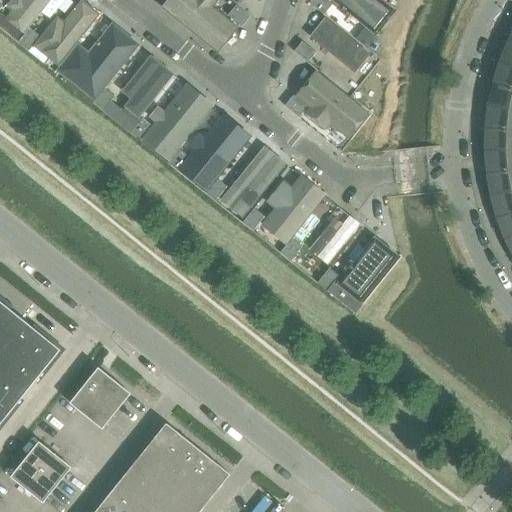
[(332,4),(326,0),(312,0),(310,3),(324,15),(332,4)]
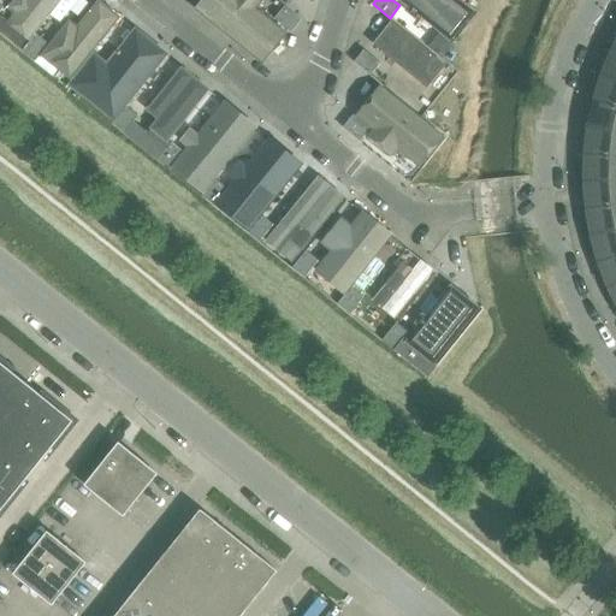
[(301,21),(286,9),(284,7),(274,19),(291,33),(301,21)]
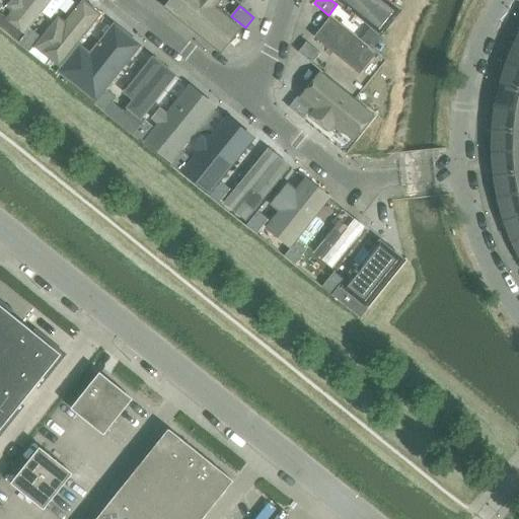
[(23,32),(1,14),(0,15),(0,28),(16,42),(23,32)]
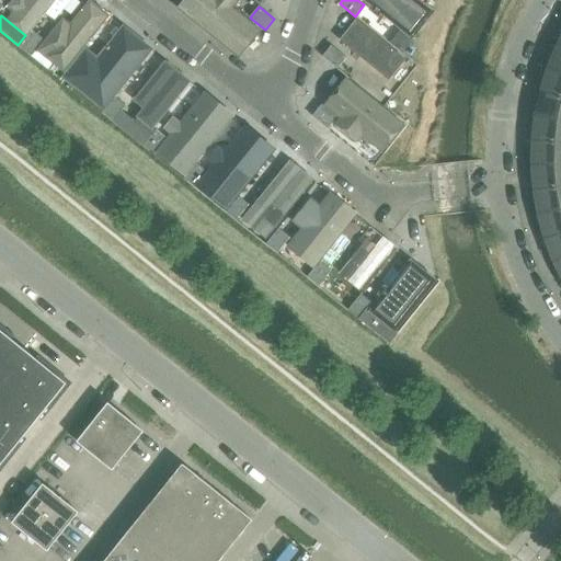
[(391,45),(401,53),(415,34),(407,26),(391,45)]
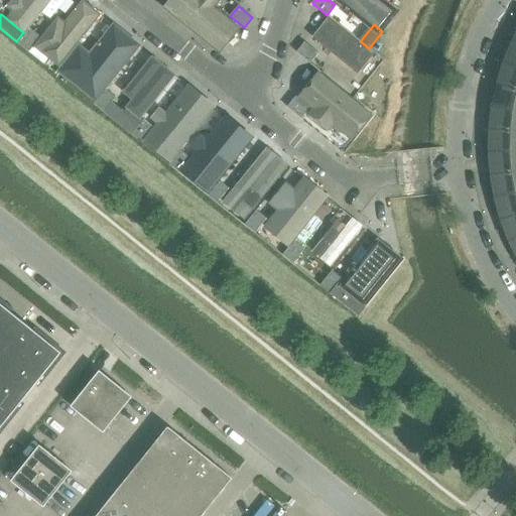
[(28,51),(40,37),(29,29),(18,43),(28,51)]
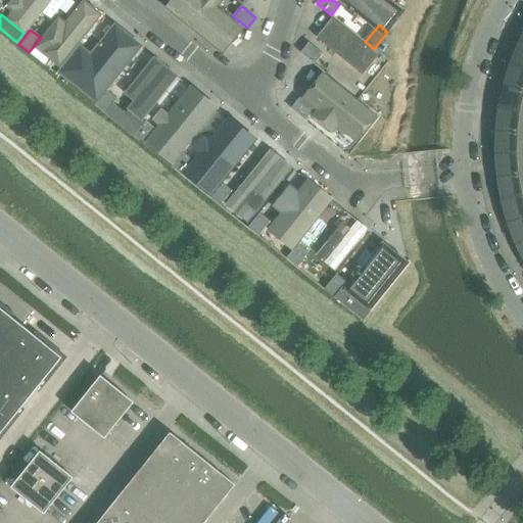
[(323,54),(308,43),(300,53),(315,64),(323,54)]
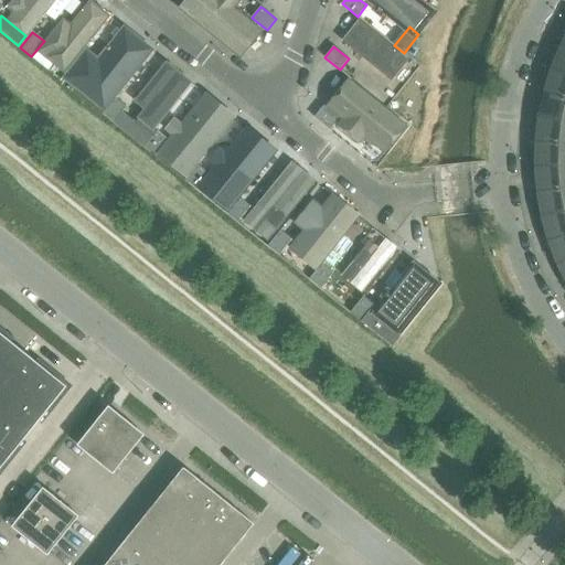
[(564,51),(562,50),(553,71),(564,75),(564,51)]
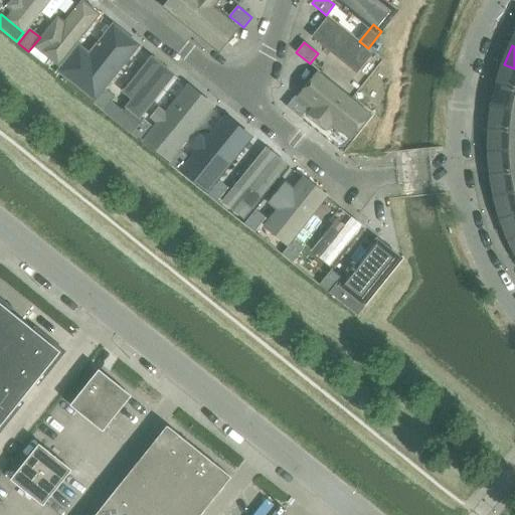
[(66,81),(77,67),(67,59),(56,73),(66,81)]
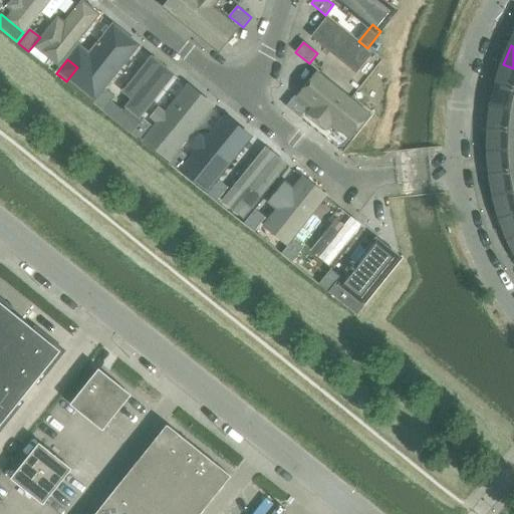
[(496,86),(513,90),(513,68),(503,64),(496,86)]
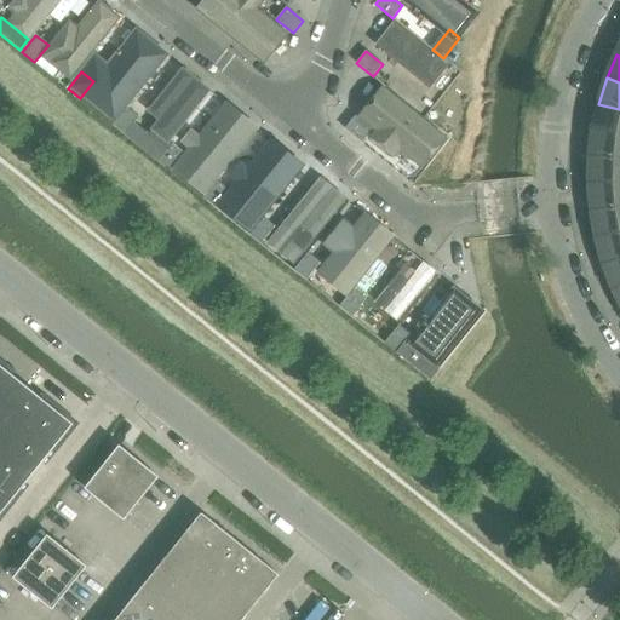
[(619,135),(619,109),(598,104),(593,131),(619,135)]
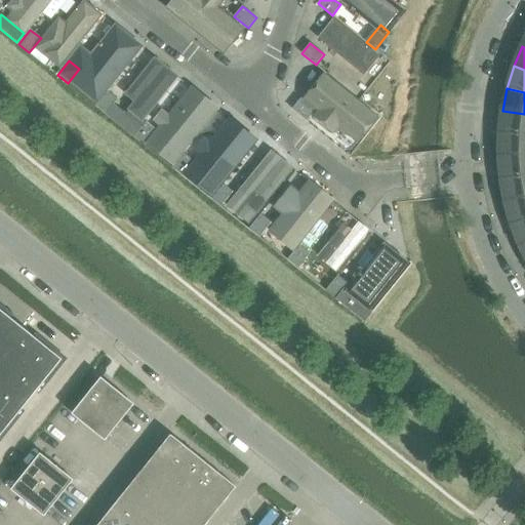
[(114,105),(118,101),(107,91),(95,106),(106,115),(114,105)]
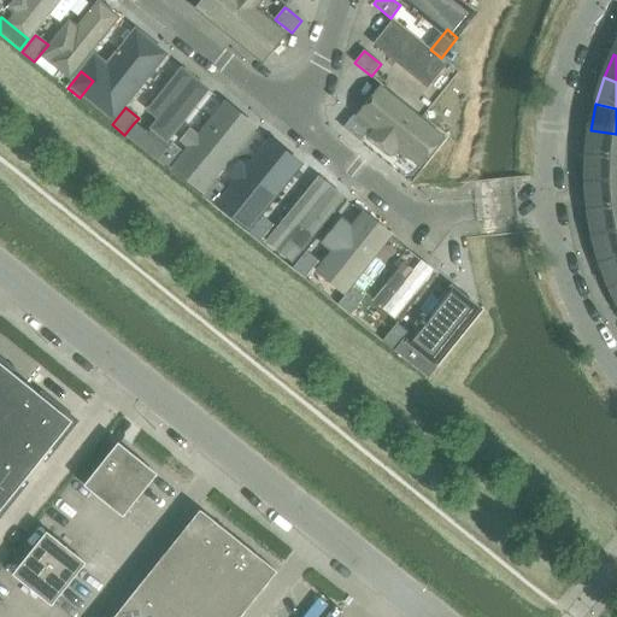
[(370,129),(353,116),(344,128),(360,142),(370,129)]
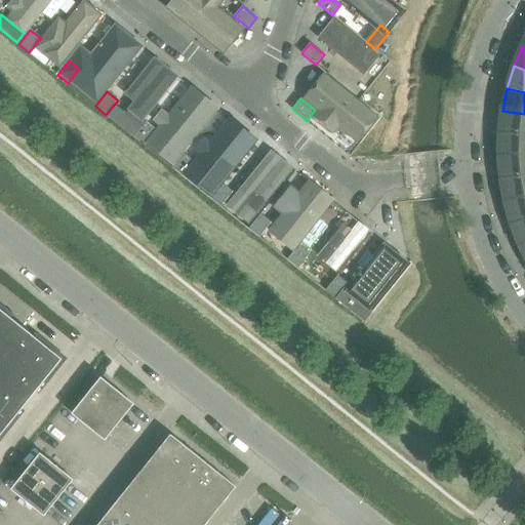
[(143,126),(114,105),(106,115),(134,136),(143,126)]
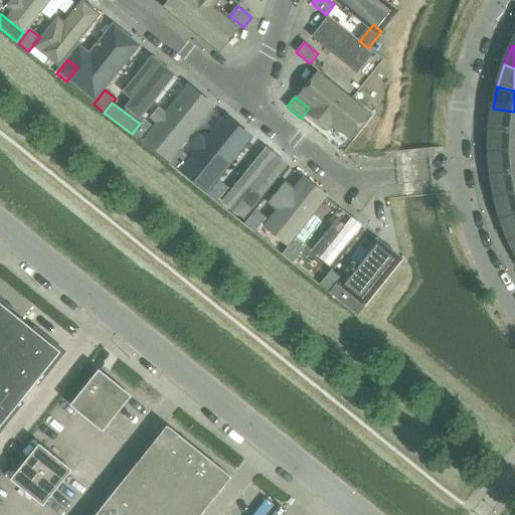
[(514,131),(514,112),(493,109),(490,129),(514,131)]
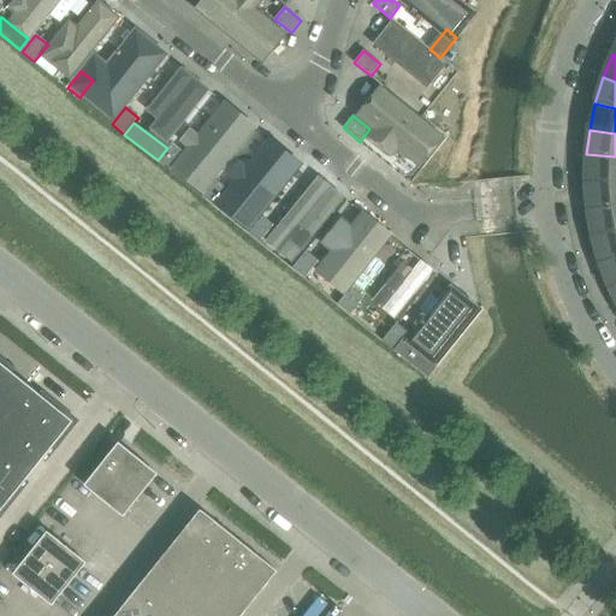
[(170,171),(183,154),(171,143),(167,148),(158,160),(170,171)]
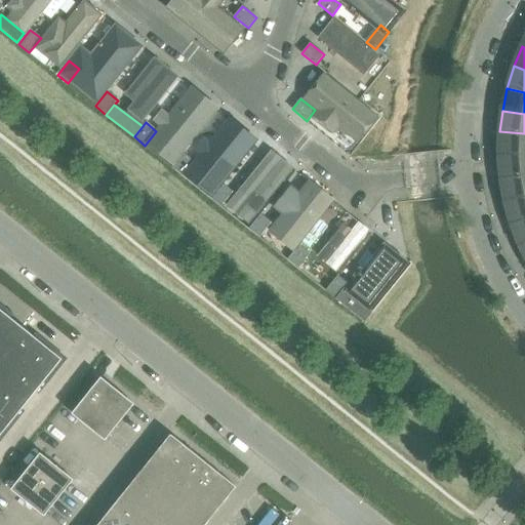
[(524,154),(524,133),(499,131),(499,155),(524,154)]
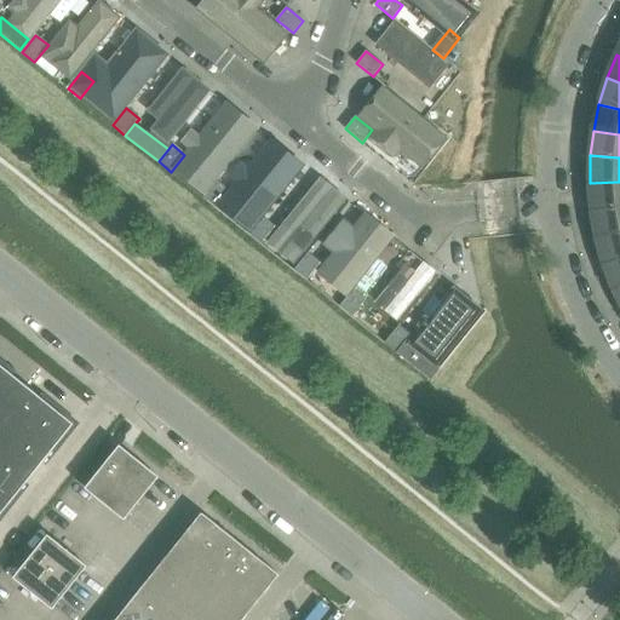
[(216,208),(230,191),(217,181),(204,197),(216,208)]
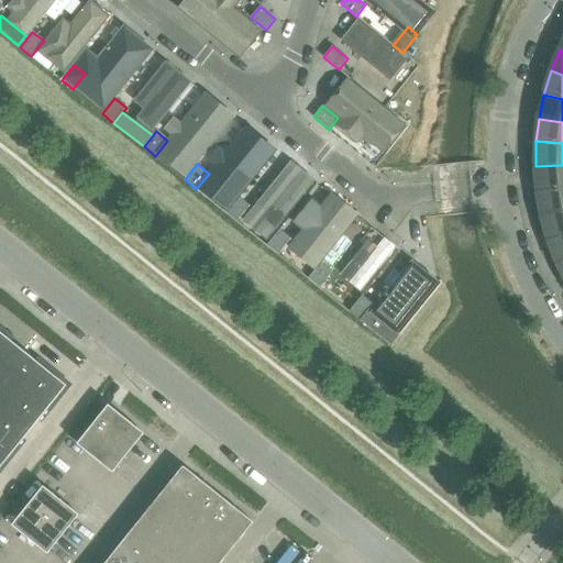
[(562,165),(536,166),(538,190),(562,187),(562,165)]
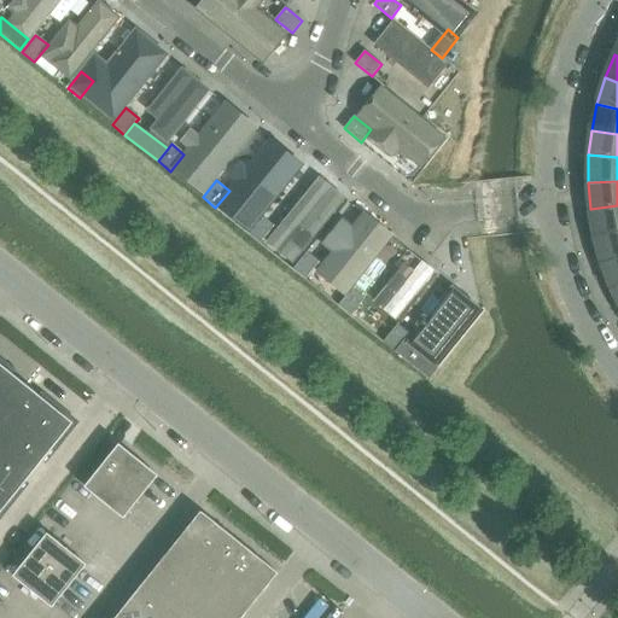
[(595,235),(617,231),(617,205),(590,209),(595,235)]
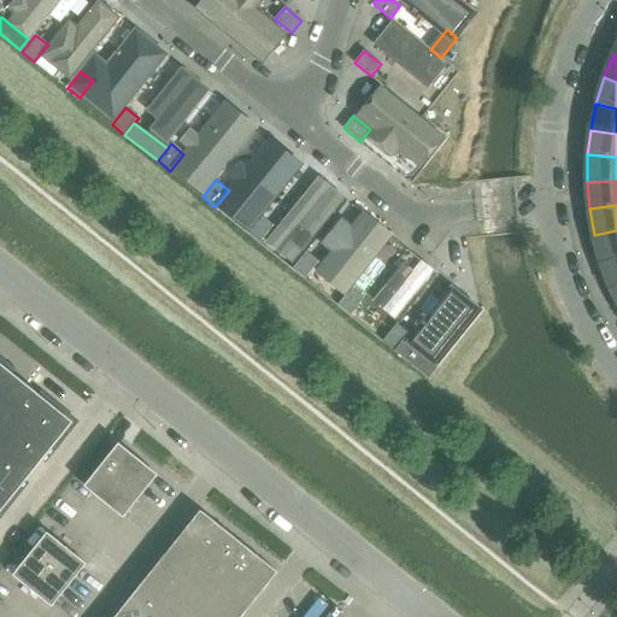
[(260,244),(274,227),(262,216),(247,233),(260,244)]
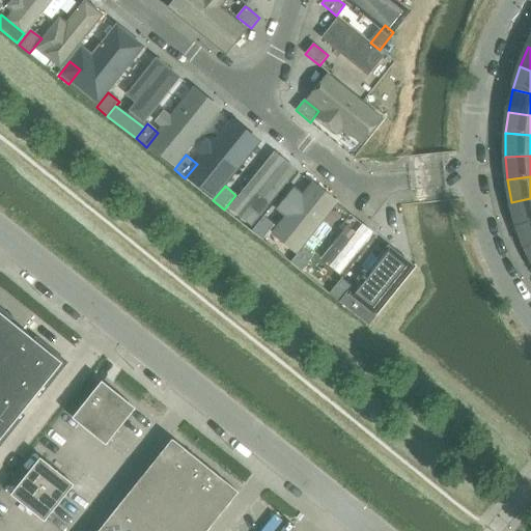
[(530,221),(530,198),(511,202),(518,225),(530,221)]
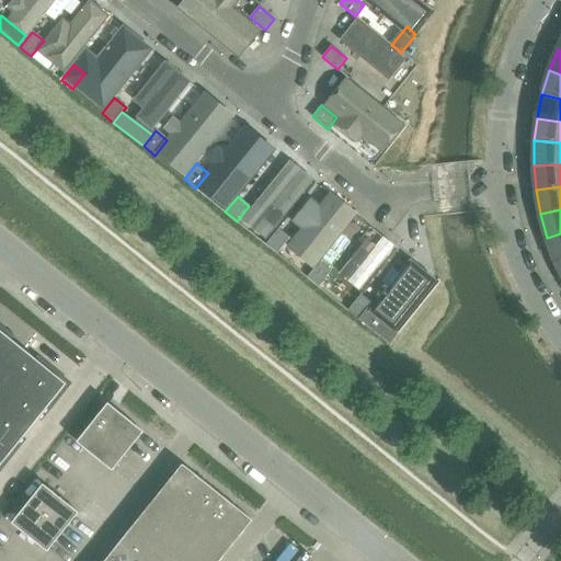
[(277,254),(289,239),(278,229),(266,244),(277,254)]
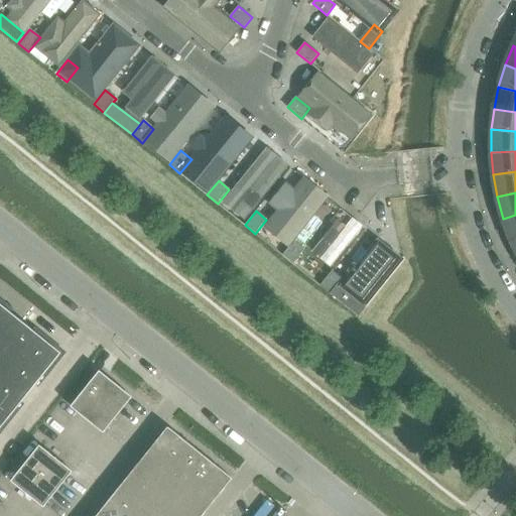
[(511,240),(515,237),(515,215),(503,219),(511,240)]
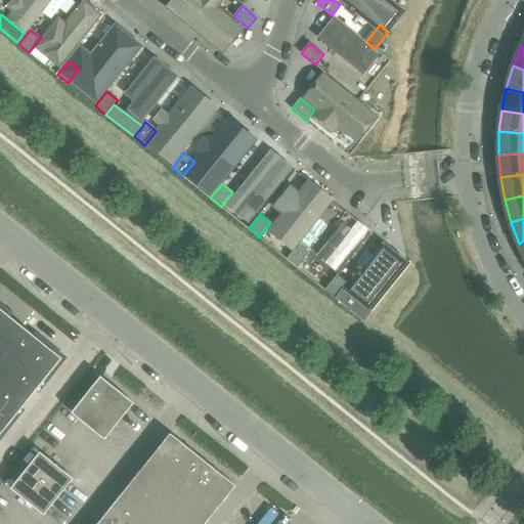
[(298,268),(309,254),(298,246),(287,260),(298,268)]
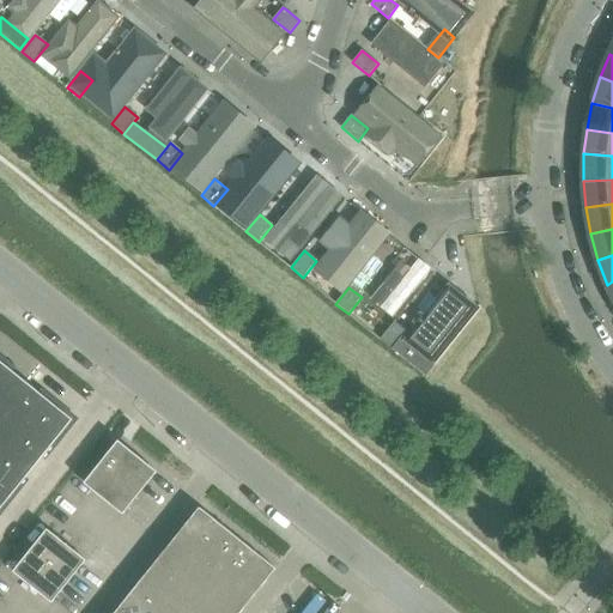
[(393,350),(406,333),(394,323),(381,340),(393,350)]
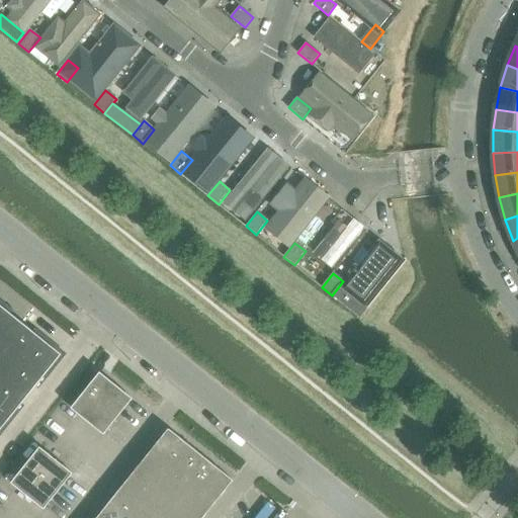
[(0,363),(32,391),(61,354),(11,314),(10,314),(0,305),(0,363)]
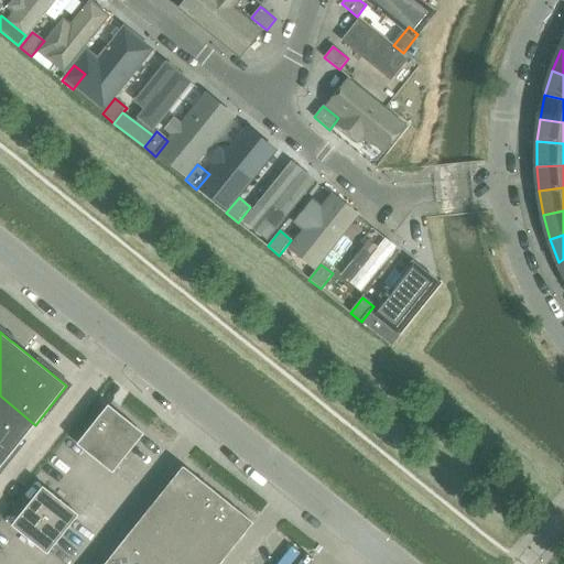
[(0,396),(0,459),(4,464),(35,425),(0,396)]
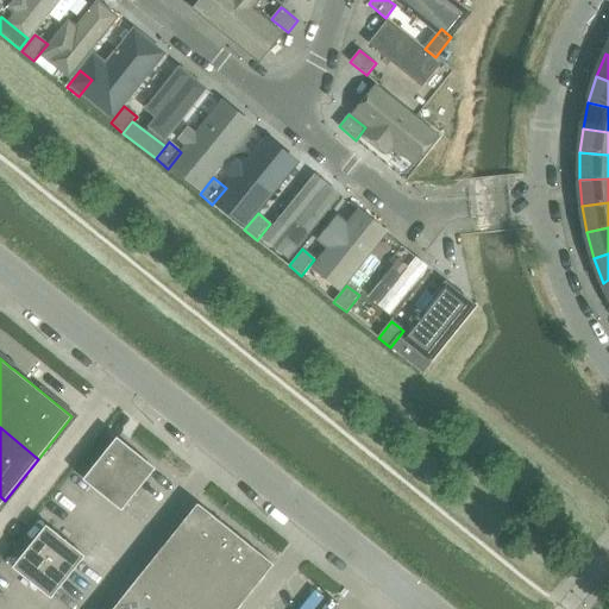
[(85,479),(120,509),(121,509),(155,469),(117,439),(85,479)]
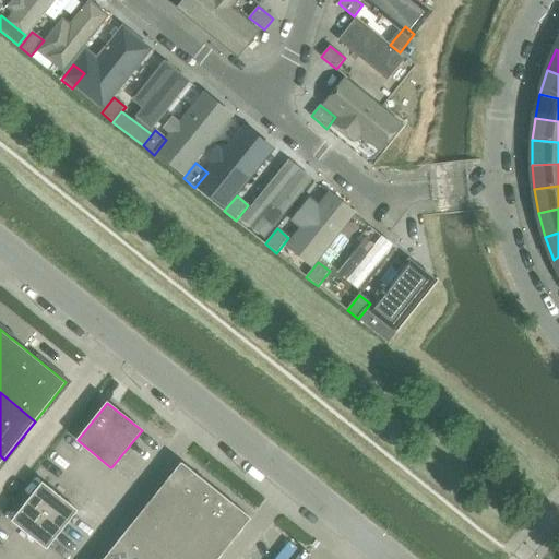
[(181,463),(161,488),(195,516),(175,542),(197,558),(217,558),(251,519),(181,463)]
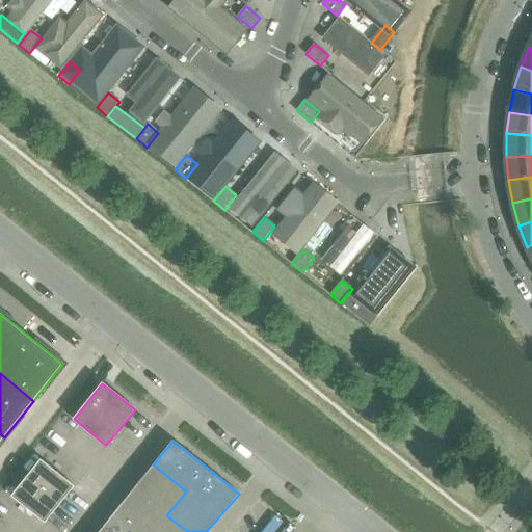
[(73,486),(41,460),(12,496),(45,522),(73,486)]
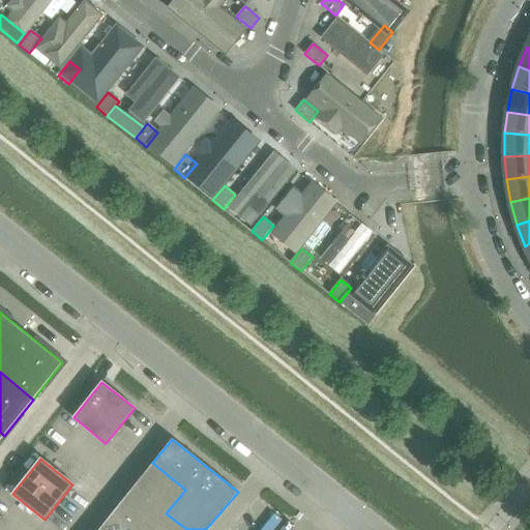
[(152,463),(145,472),(134,488),(166,513),(185,490),(152,463)]
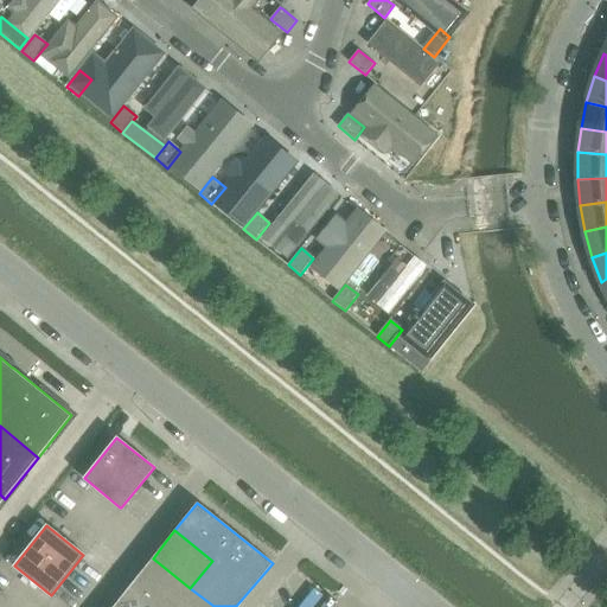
[(153,558),(131,586),(157,606),(174,606),(190,588),(153,558)]
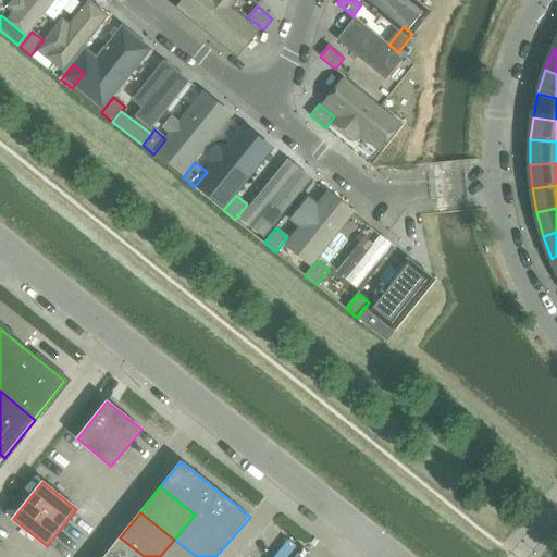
[(144,556),(120,537),(103,556),(144,556)]
